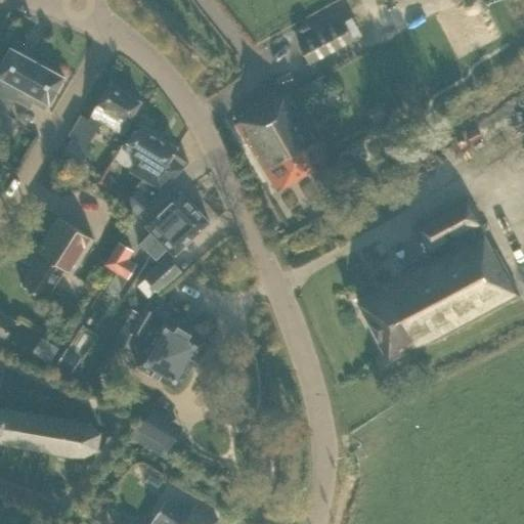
[(342,22),(298,45),(309,66),(353,42),(342,22)]
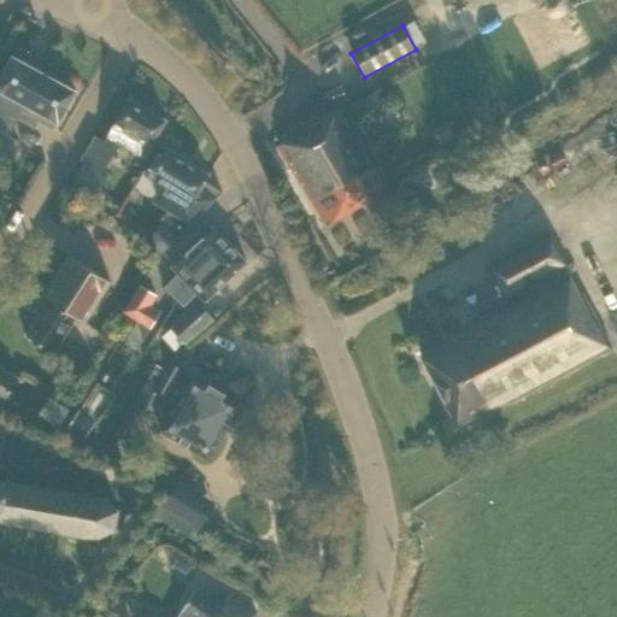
[(76,92),(12,57),(0,80),(0,153),(9,159),(18,142),(9,136),(17,118),(35,128),(39,122),(54,130),(76,92)]
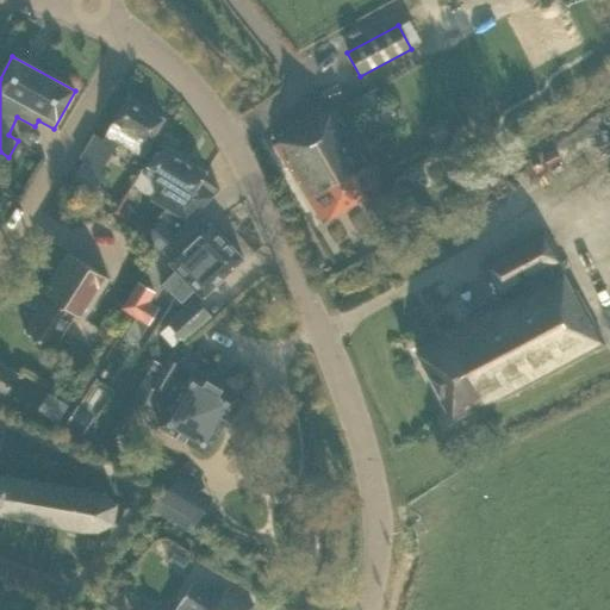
[(165,119),(126,99),(105,136),(143,157),(165,119)]
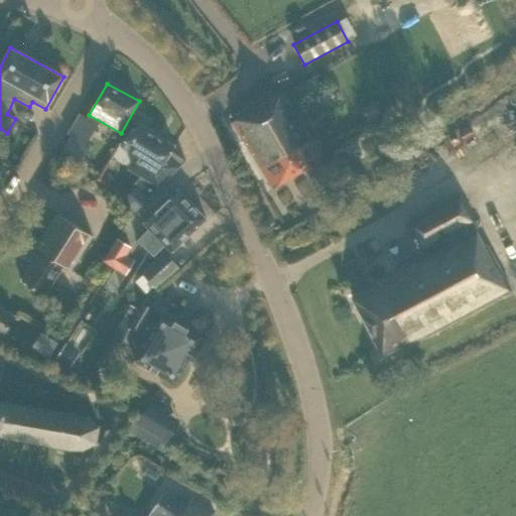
[(232,123),(273,188),(324,158),(284,92),(232,123)]
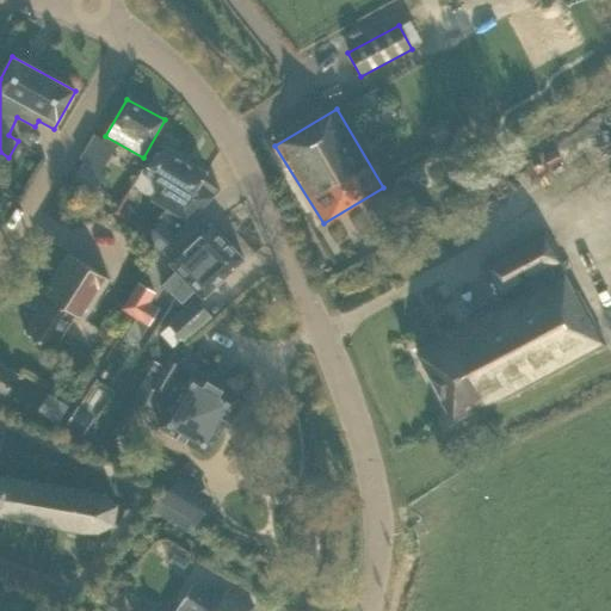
[(94,170),(105,150),(96,146),(85,164),(94,170)]
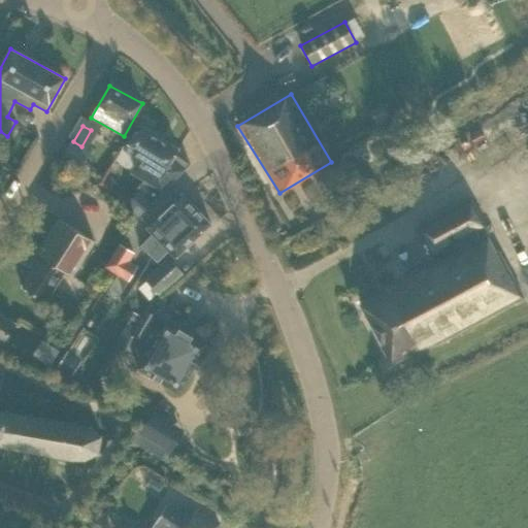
[(140,126),(125,151),(141,160),(134,171),(164,191),(182,173),(170,163),(178,150),(140,126)]
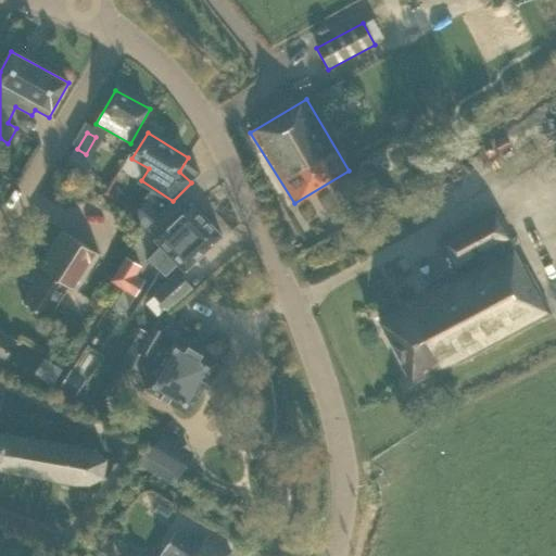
[(150,201),(143,207),(136,200),(127,210),(148,229),(162,213),(150,201)]
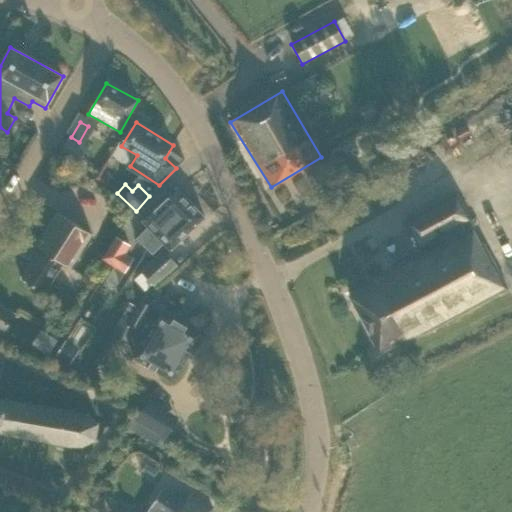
[(148,227),(137,238),(144,246),(156,235),(190,202),(177,188),(142,221),(148,227)]
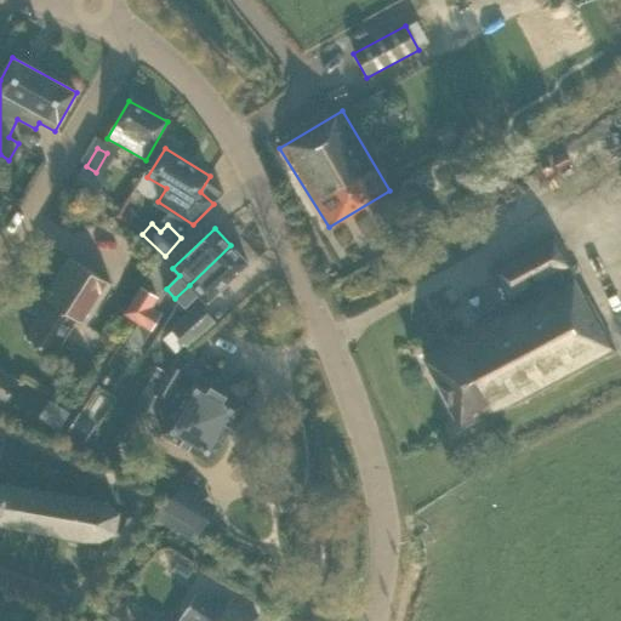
[(427,360),(461,425),(482,414),(485,421),(615,352),(585,296),(584,297),(574,279),(563,284),(560,279),(573,272),(554,237),(491,269),(510,301),(534,289),(536,294),(449,341),(453,347),(427,360)]
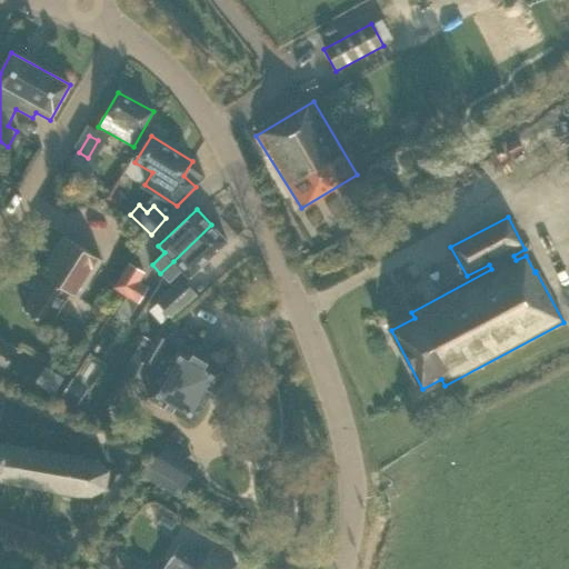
[(173,261),(160,273),(169,283),(182,270),(189,278),(228,241),(211,225),(173,261)]
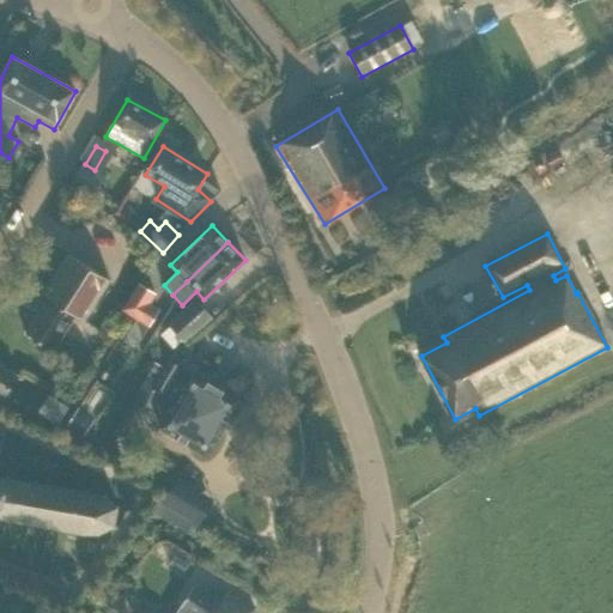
[(42,295),(48,298),(25,334),(53,351),(76,316),(84,321),(109,280),(67,254),(42,295)]
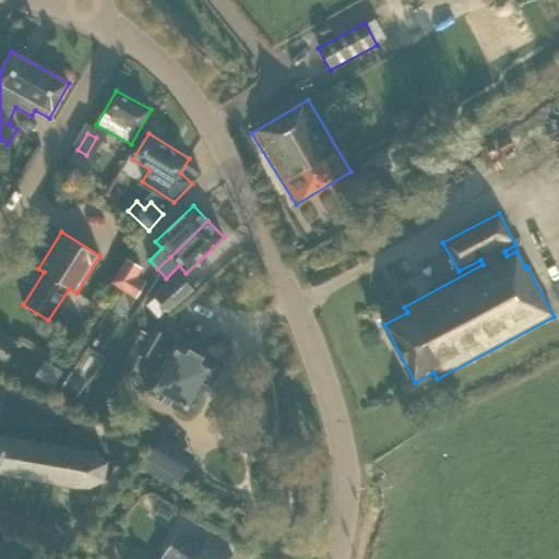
[(128,259),(114,282),(125,289),(137,297),(145,282),(138,276),(143,268),(128,259)]
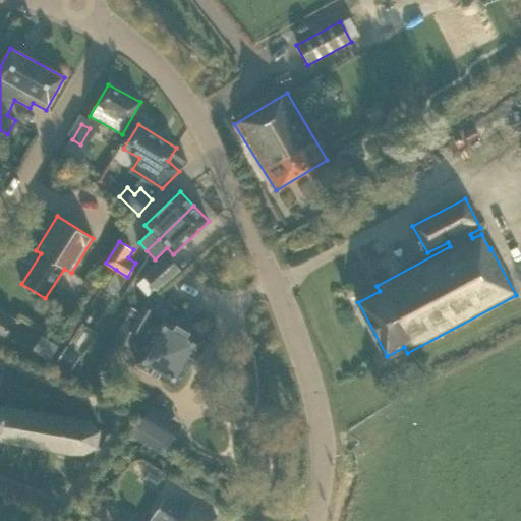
[(181,270),(167,254),(142,276),(158,291),(181,270)]
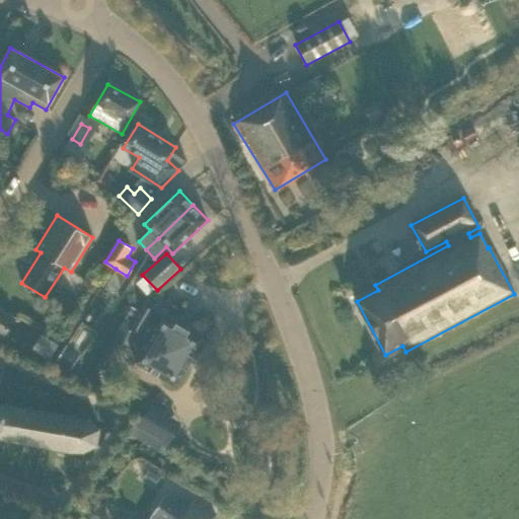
[(128,328),(141,336),(143,334),(148,322),(155,311),(141,304),(128,328)]
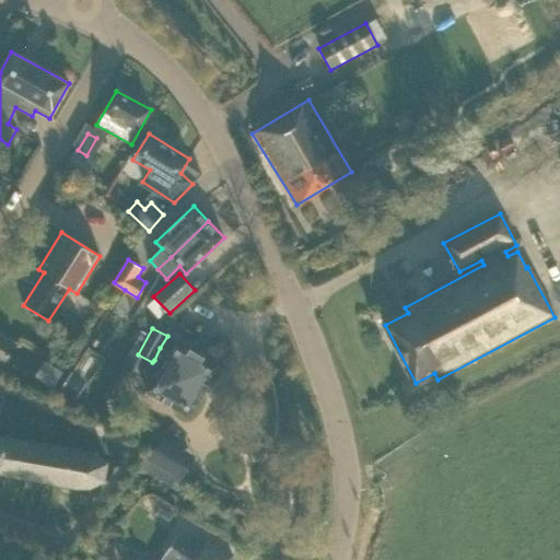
[(16,343),(0,334),(0,362),(3,364),(16,343)]
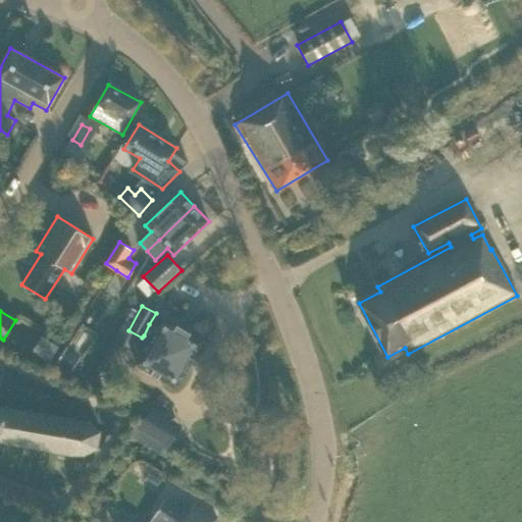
[(176,388),(204,342),(162,318),(156,328),(149,324),(144,335),(150,340),(136,365),(176,388)]
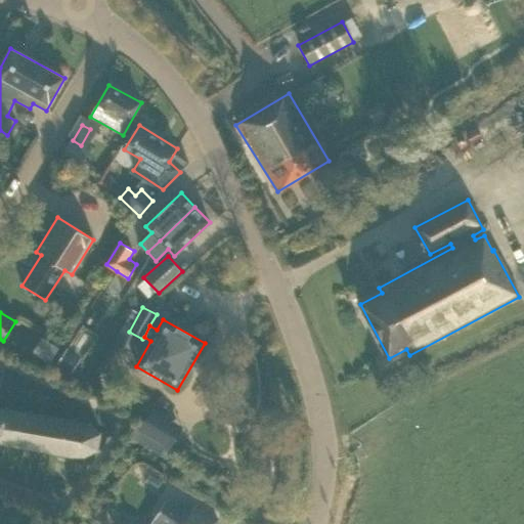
[(41,338),(33,352),(49,362),(57,348),(41,338)]
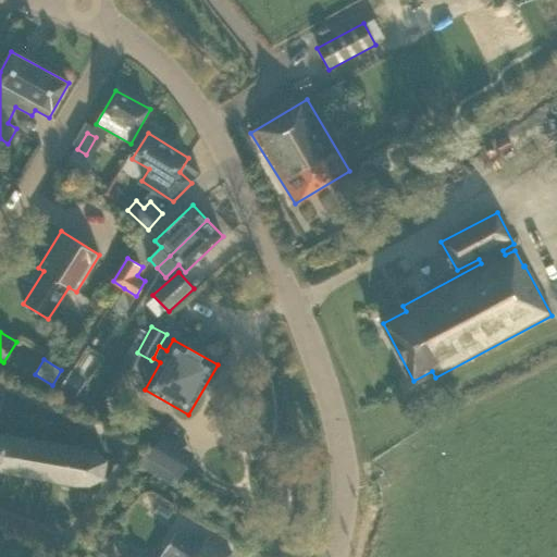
[(61,387),(76,396),(83,385),(69,375),(61,387)]
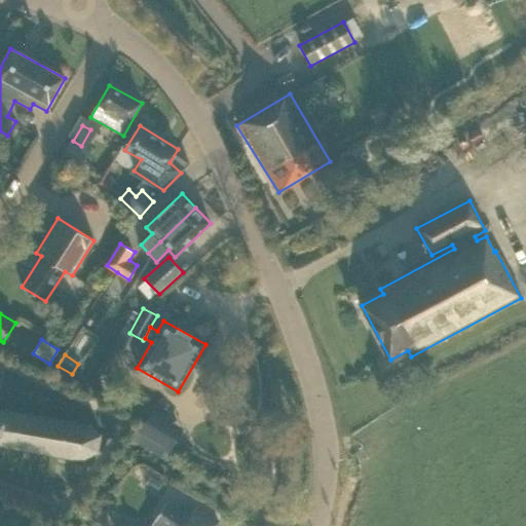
[(100,436),(90,425),(83,423),(0,409),(0,444),(84,458),(98,452),(100,436)]
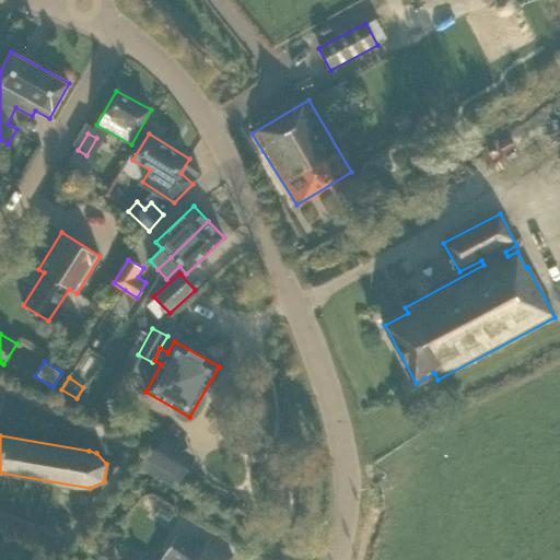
[(149,461),(182,479),(188,468),(178,463),(185,451),(162,438),(149,461)]
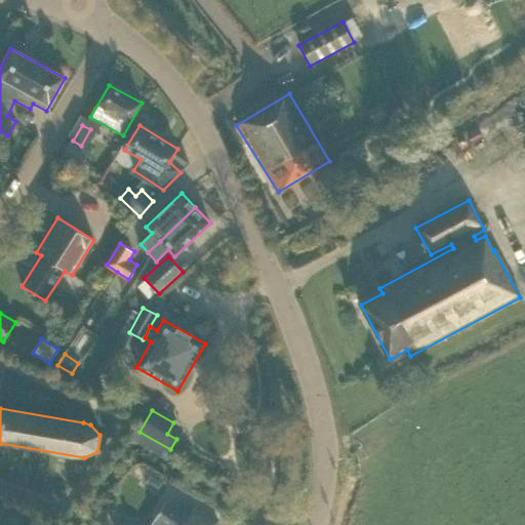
[(215,524),(218,521),(184,500),(178,511),(165,502),(152,524),(215,524)]
